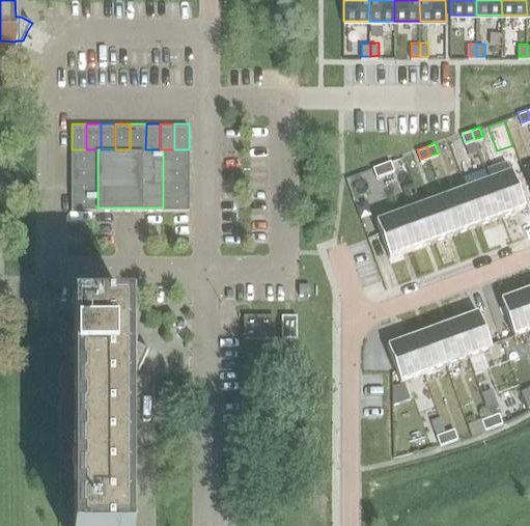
[(72,149),(72,164),(98,164),(98,149),(86,149),(72,149)]
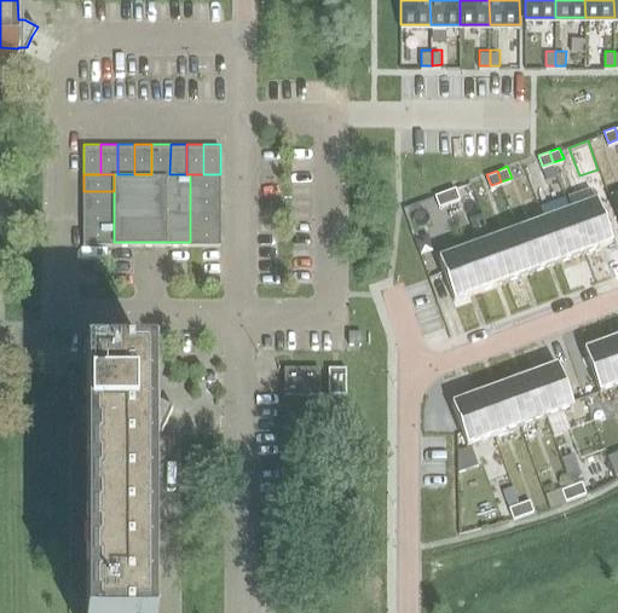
[(190,174),(190,191),(220,191),(220,174),(203,174),(190,174)]
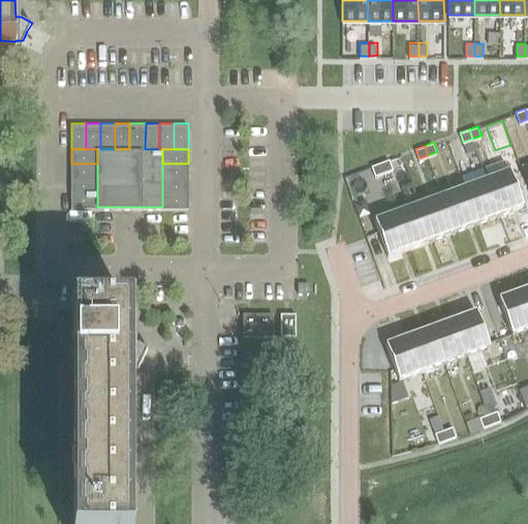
[(393,167),(390,158),(380,161),(384,172),(393,167)]
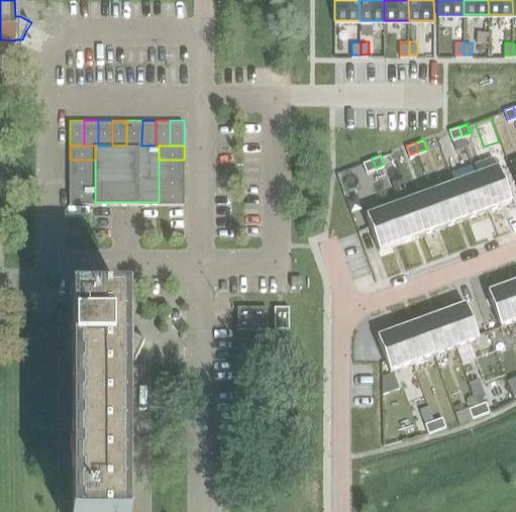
[(364,161),(367,171),(376,168),(372,158),(364,161)]
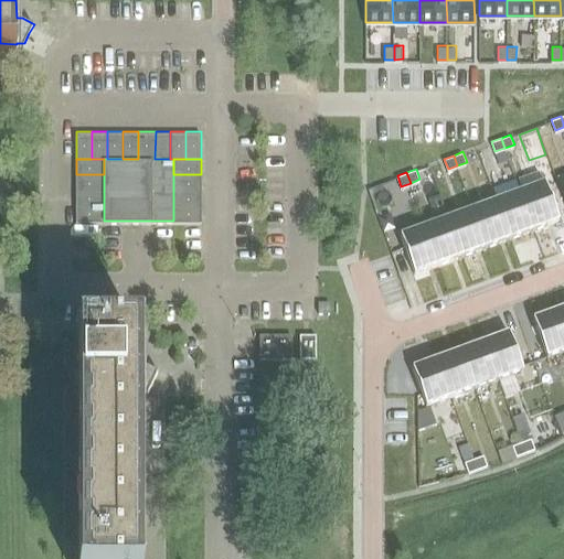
[(104,174),(76,174),(76,190),(104,190),(104,174)]
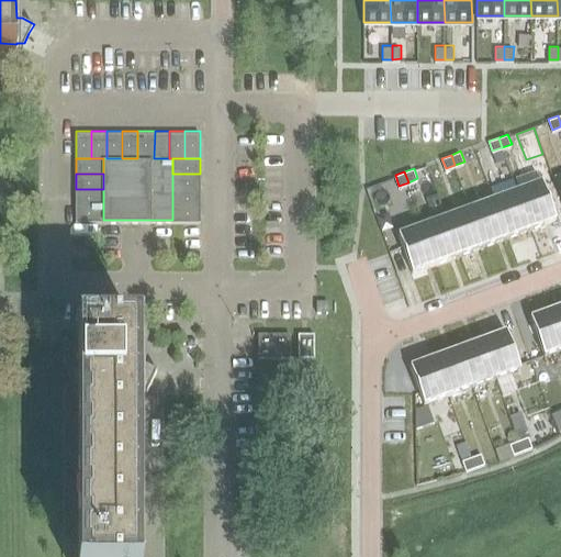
[(172,174),(172,189),(200,189),(200,174),(172,174)]
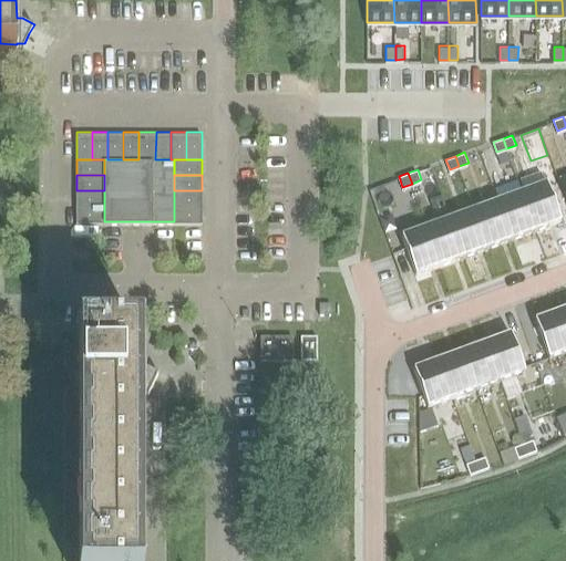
[(536,228),(561,219),(547,182),(523,190),(536,228)]
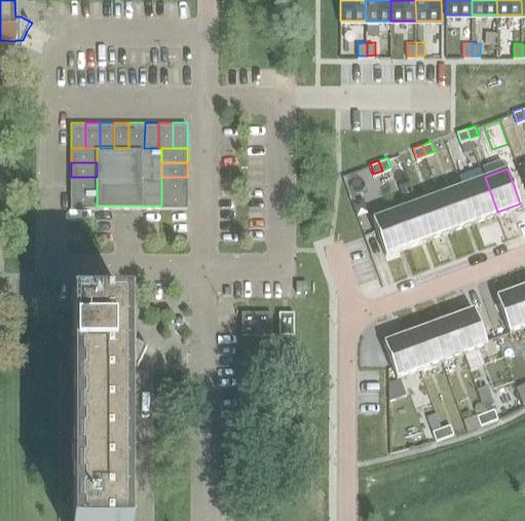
[(97,177),(71,177),(71,191),(97,191),(97,177)]
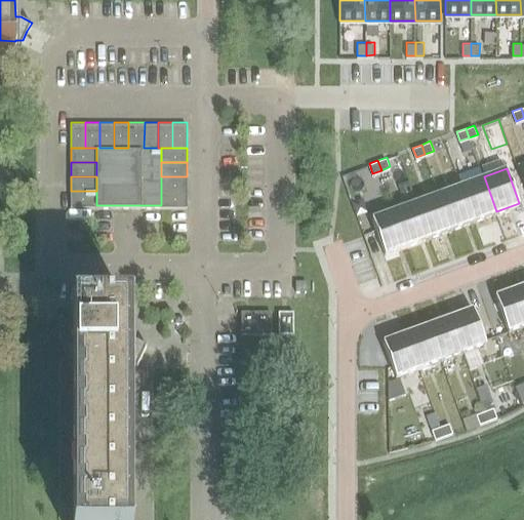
[(161,176),(161,191),(187,191),(187,176),(161,176)]
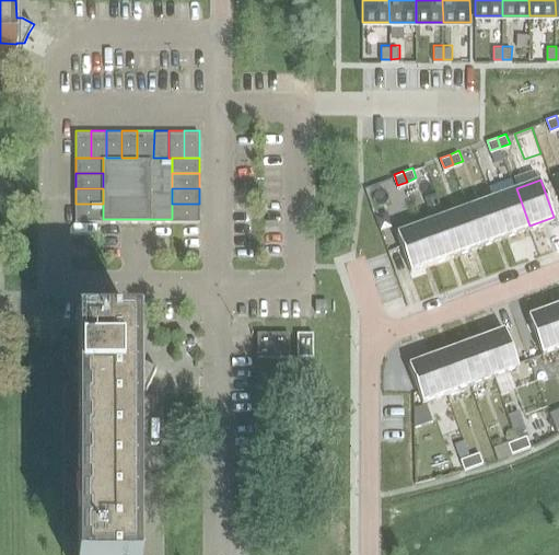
[(516,188),(492,197),(505,234),(530,226),(516,188)]
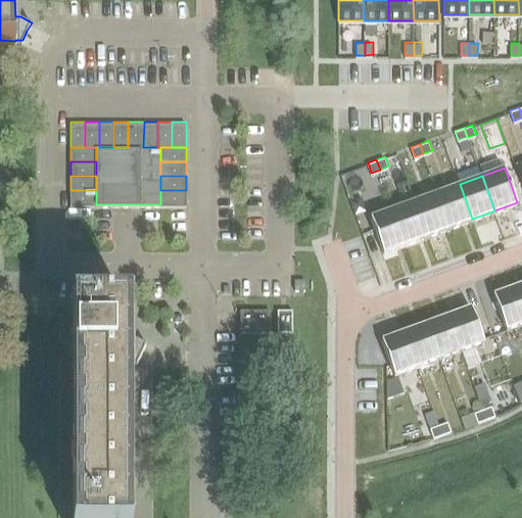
[(460,184),(437,192),(451,227),(472,219),(460,184)]
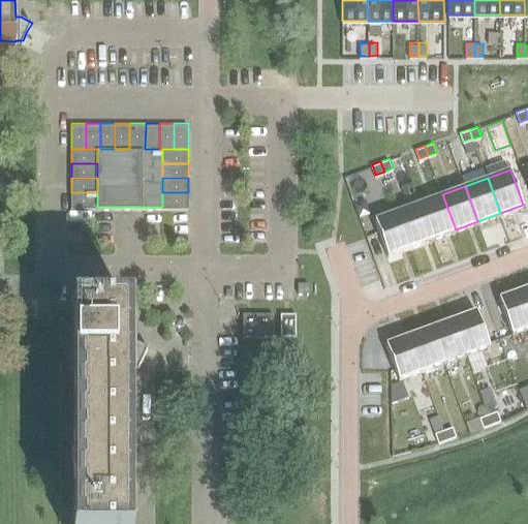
[(71,207),(86,207),(97,207),(97,192),(71,192),(71,207)]
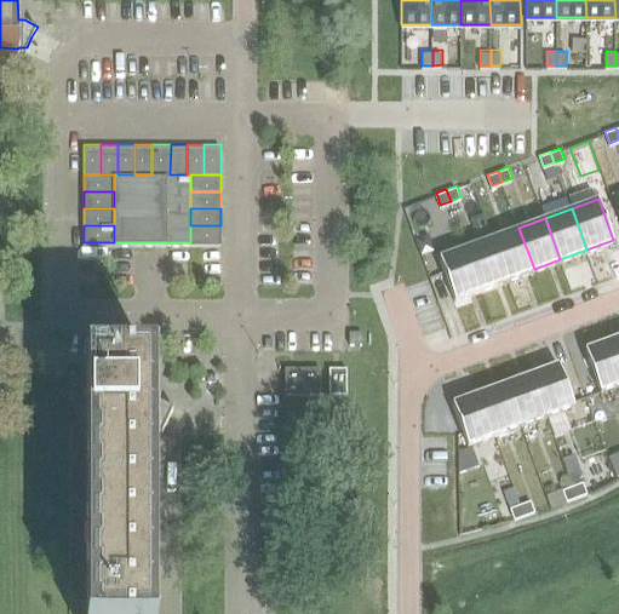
[(190,225),(190,242),(221,242),(221,225),(190,225)]
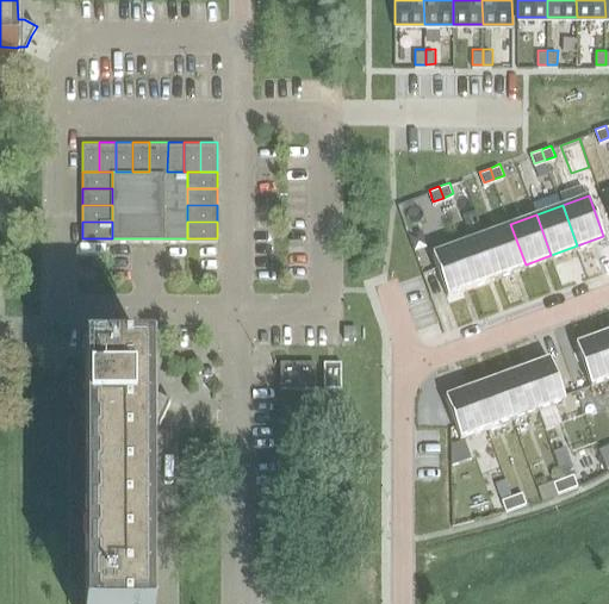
[(510,224),(485,232),(499,274),(526,265),(510,224)]
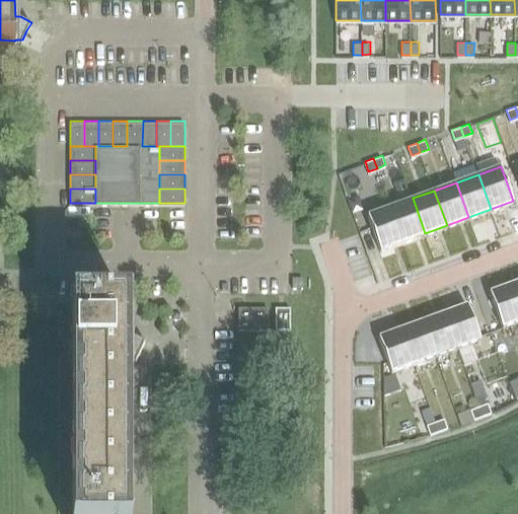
[(413,198),(390,206),(403,241),(425,233),(413,198)]
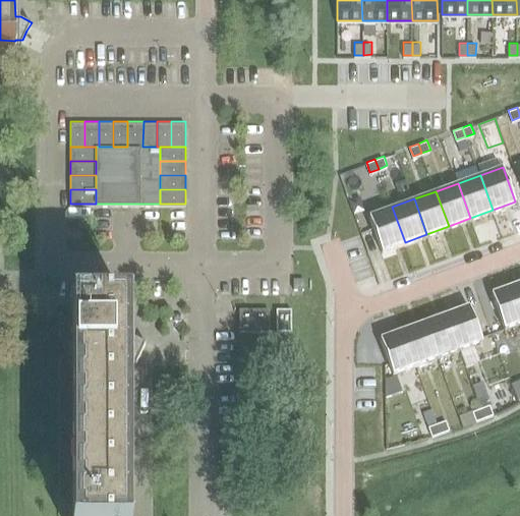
[(392,207),(369,215),(382,250),(405,242),(392,207)]
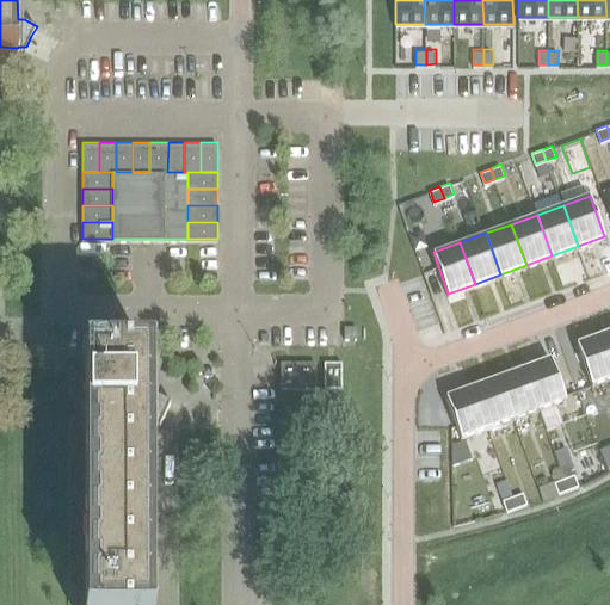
[(357,337),(357,325),(345,325),(345,337),(357,337)]
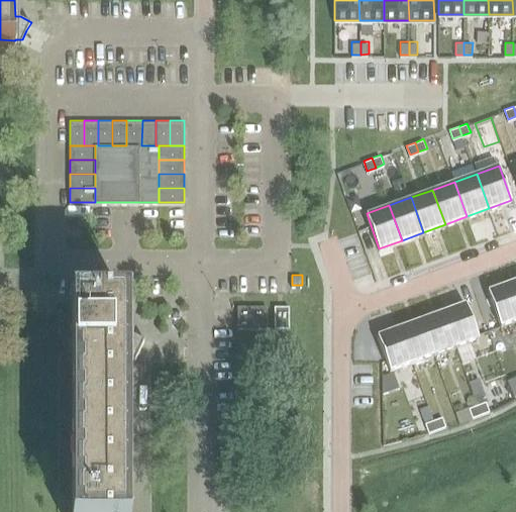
[(515,297),(510,282),(488,290),(501,325),(515,318),(515,297)]
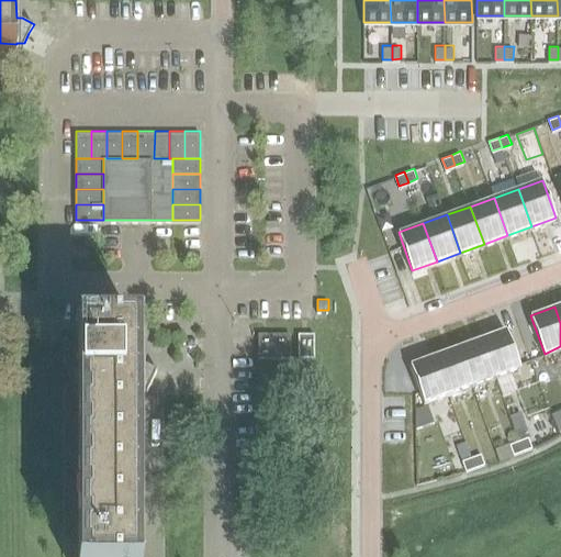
[(507,330),(482,338),(496,376),(520,367),(507,330)]
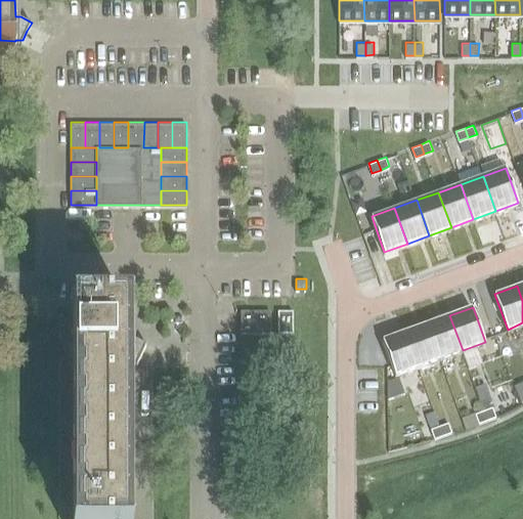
[(72,518),(130,518),(130,362),(138,362),(142,352),(147,343),(135,338),(130,338),(130,308),(72,308),(72,518)]
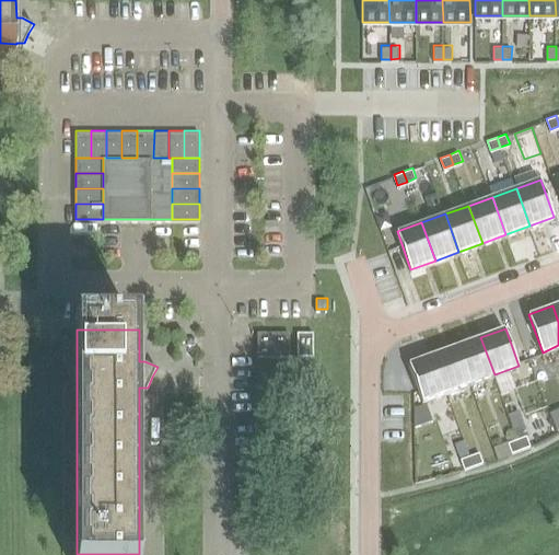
[(258,354),(289,355),(289,331),(258,331),(258,354)]
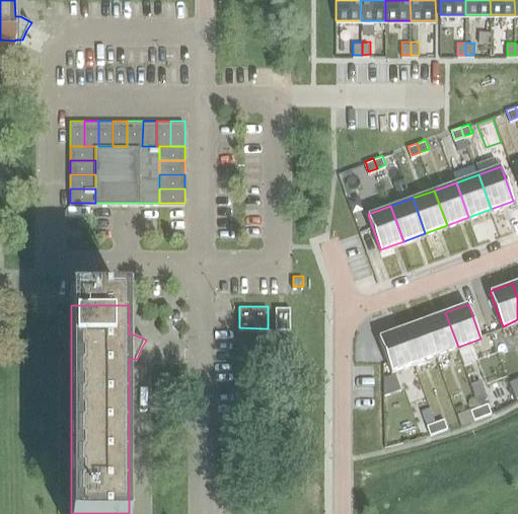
[(445,312),(424,320),(436,355),(458,347),(445,312)]
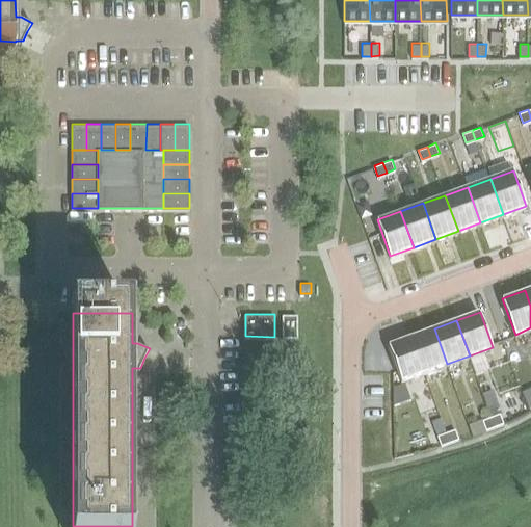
[(434,328),(412,336),(425,372),(447,364),(434,328)]
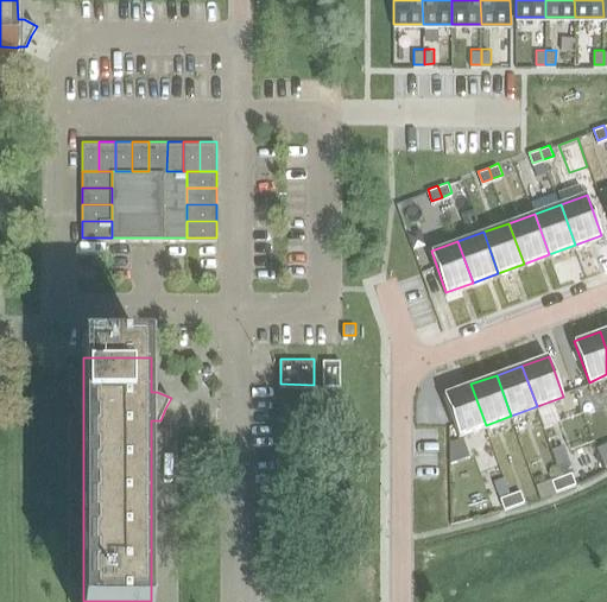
[(470,384),(444,394),(455,424),(459,435),(486,425),(470,384)]
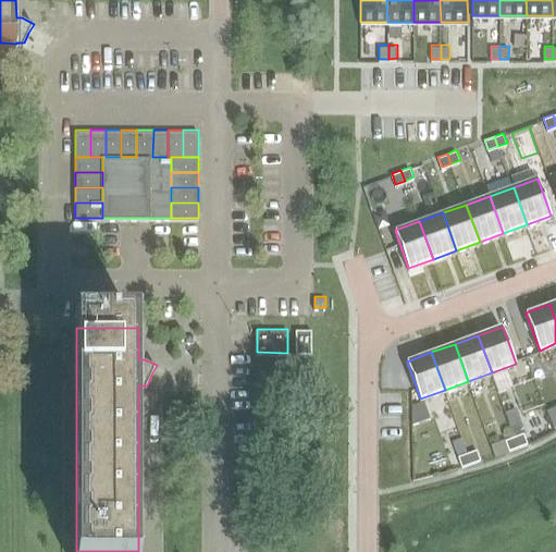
[(522,422),(516,406),(505,411),(511,427),(522,422)]
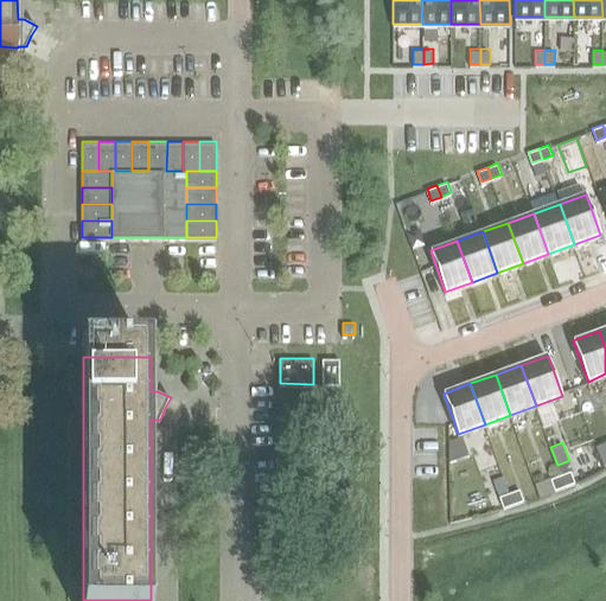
[(571,470),(561,473),(565,485),(575,481),(571,470)]
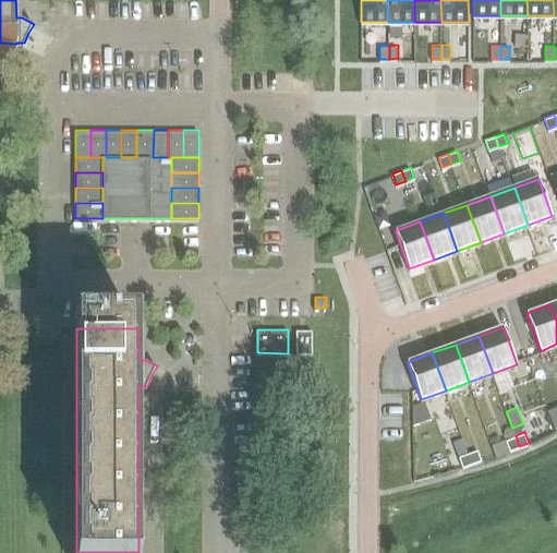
[(506,440),(510,449),(519,446),(516,435),(506,440)]
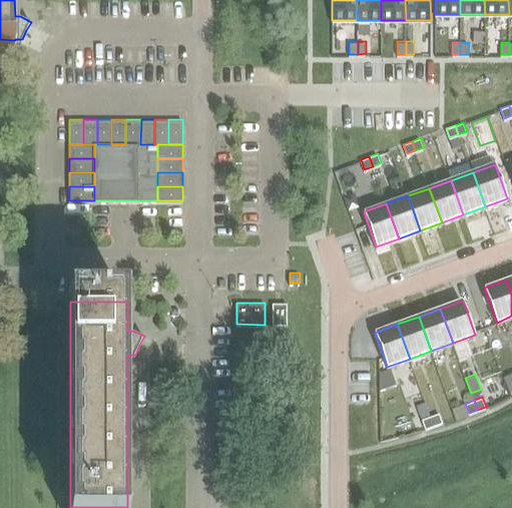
[(442,422),(439,412),(430,415),(434,425),(442,422)]
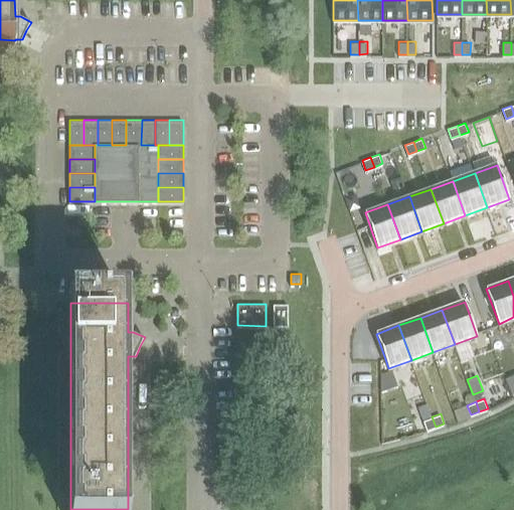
[(432,416),(423,420),(426,430),(436,427),(432,416)]
